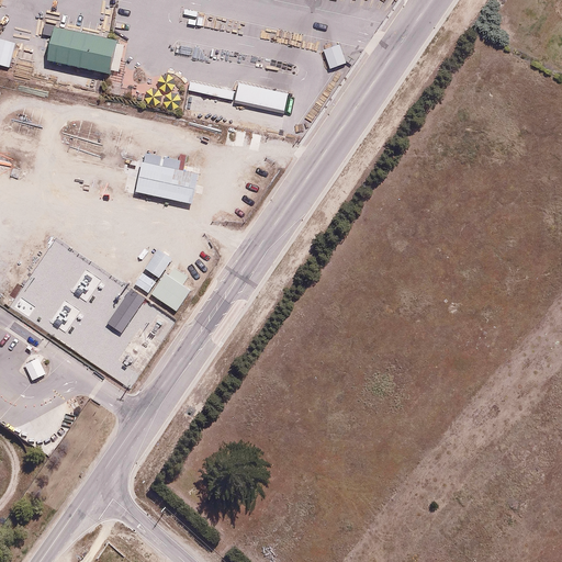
[(114,45),(49,30),(42,63),(107,78),(114,45)]
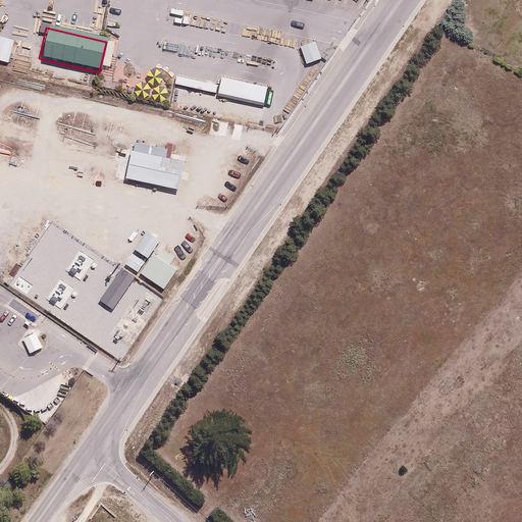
[(14,41),(0,37),(0,62),(9,64),(14,41)]
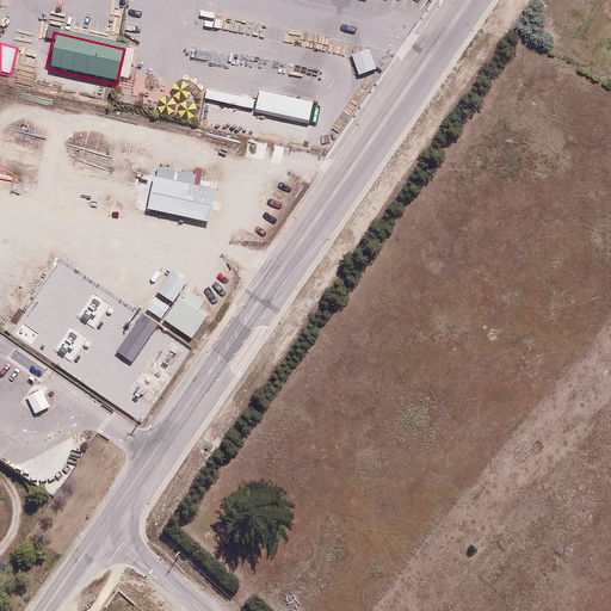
[(358,54),(341,61),(351,81),(366,74),(358,54)]
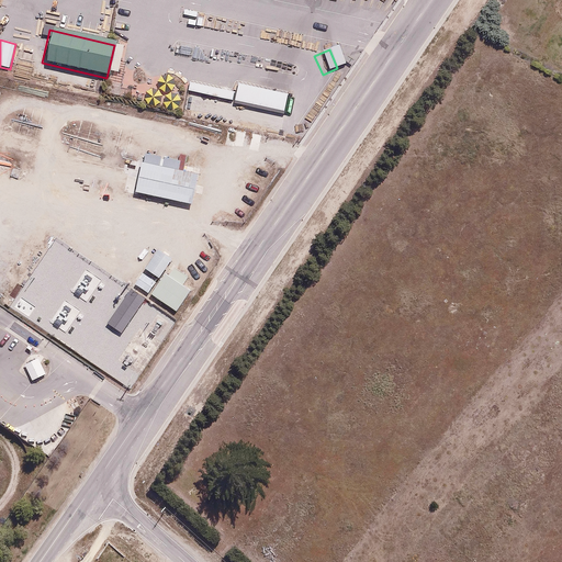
[(183,86),(181,97),(278,117),(282,99),(231,88),(228,96),(183,86)]
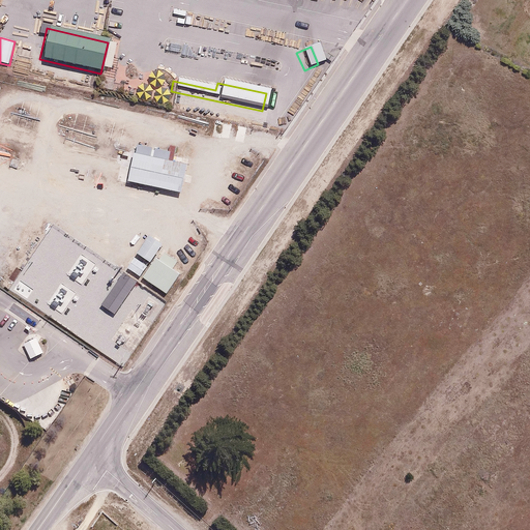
[(182,167),(134,154),(126,181),(175,194),(182,167)]
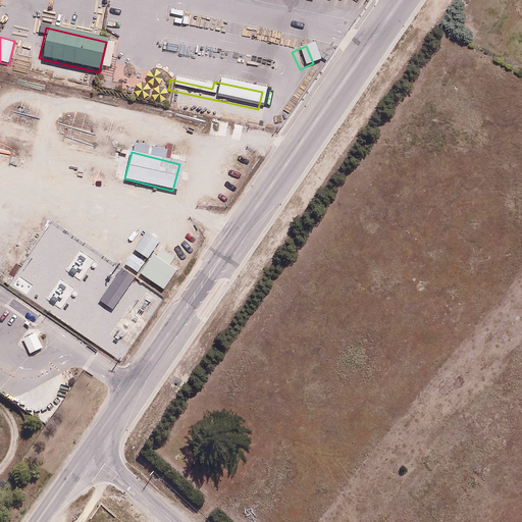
[(232,193),(223,188),(215,201),(224,206),(232,193)]
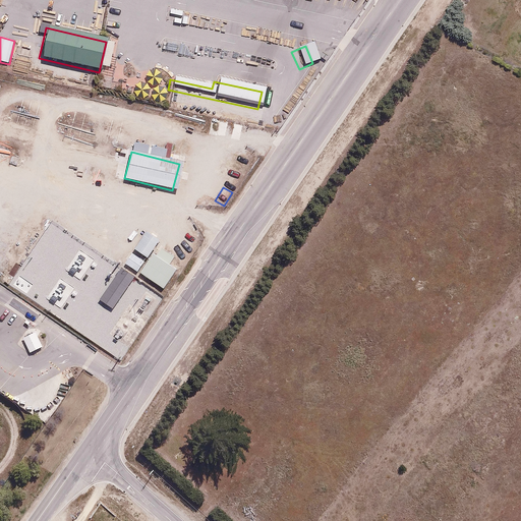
[(157,242),(143,233),(131,251),(143,261),(157,242)]
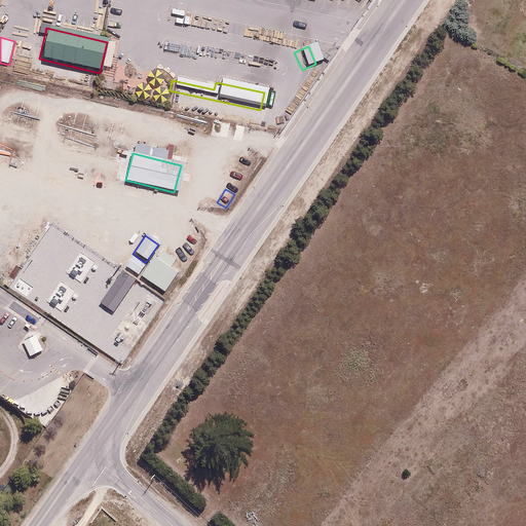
[(142,265),(130,257),(123,267),(135,275),(142,265)]
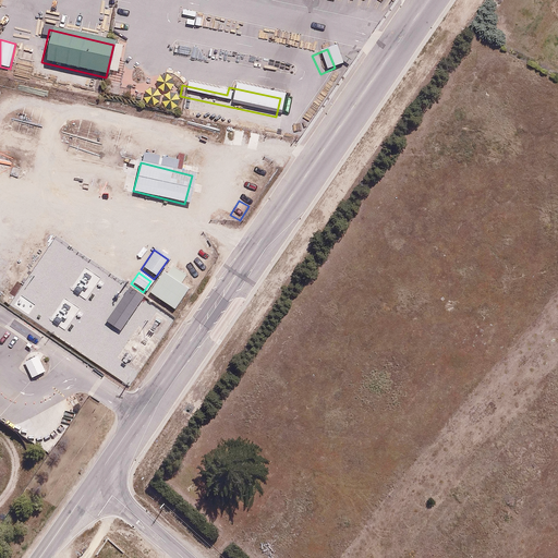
[(187,292),(162,274),(147,294),(172,313),(187,292)]
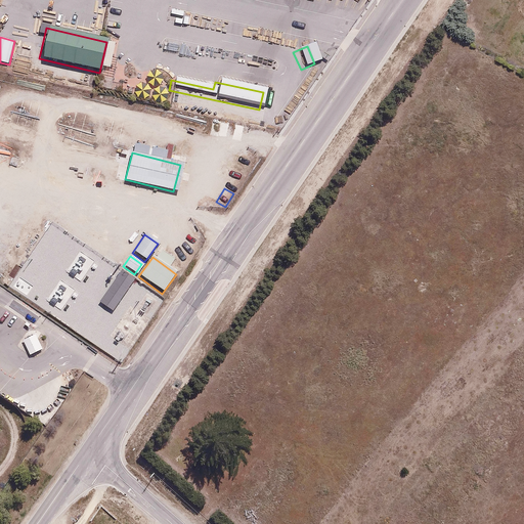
[(131,282),(119,274),(96,305),(108,313),(131,282)]
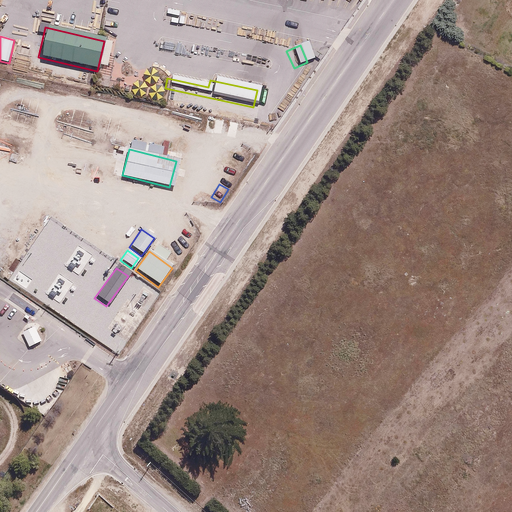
[(36,324),(21,331),(29,350),(45,342),(36,324)]
